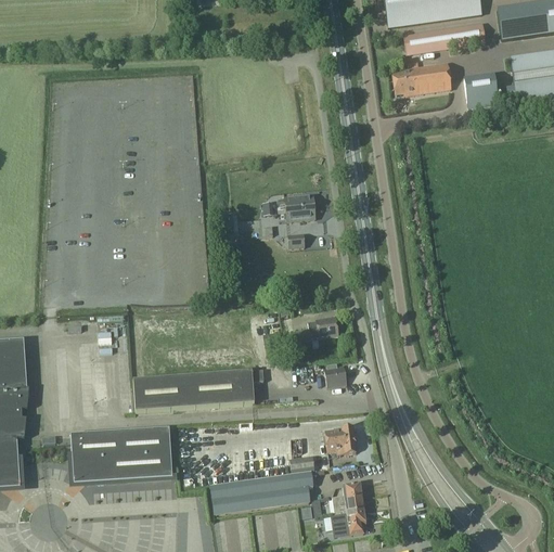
[(384,0),(388,26),(482,13),(480,0),(384,0)]
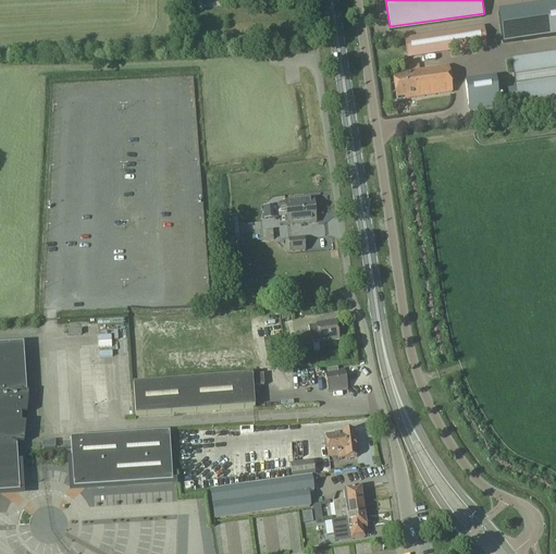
[(548,0),(501,8),(505,40),(555,32),(555,0),(548,0)]
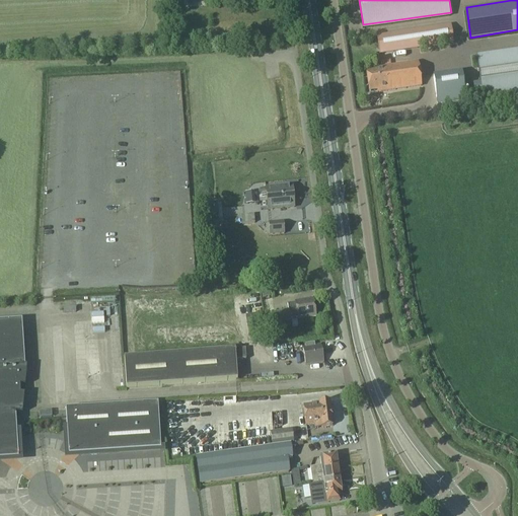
[(377,32),(380,51),(454,40),(451,21),(377,32)]
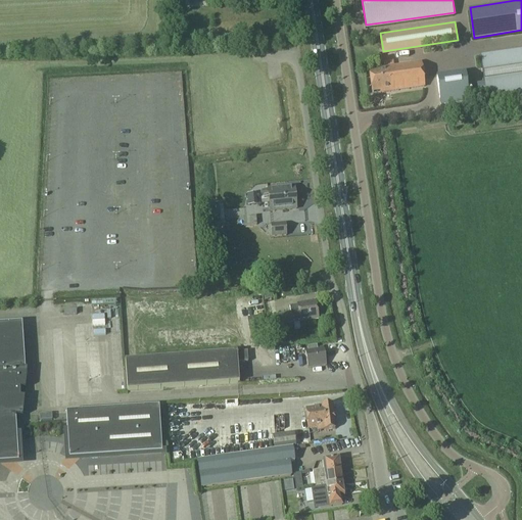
[(484,80),(478,81),(480,96),(521,90),(521,46),(481,52),(484,80)]
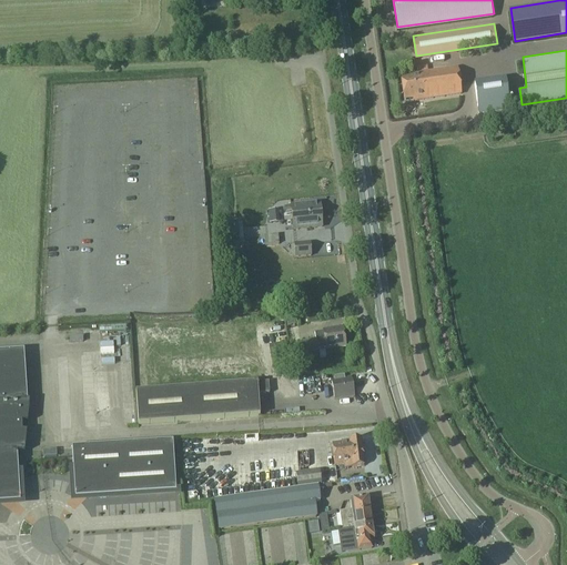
[(414,98),(462,91),(457,64),(418,70),(418,72),(402,74),(405,97),(414,96),(414,98)]
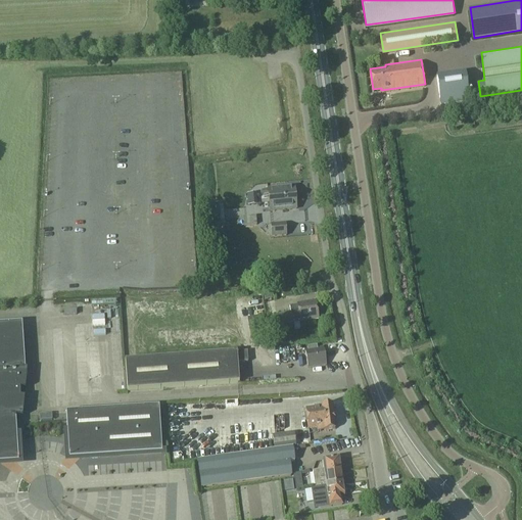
[(443,101),(470,97),(466,69),(437,74),(441,101),(443,101)]
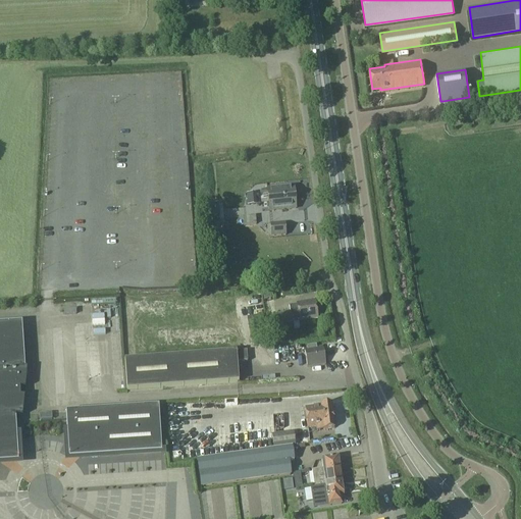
[(268,185),(270,208),(297,205),(295,183),(268,185)]
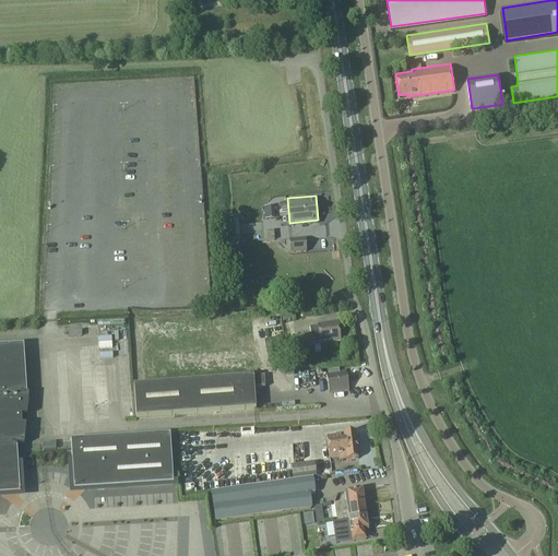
[(230,214),(222,215),(224,233),(233,232),(230,214)]
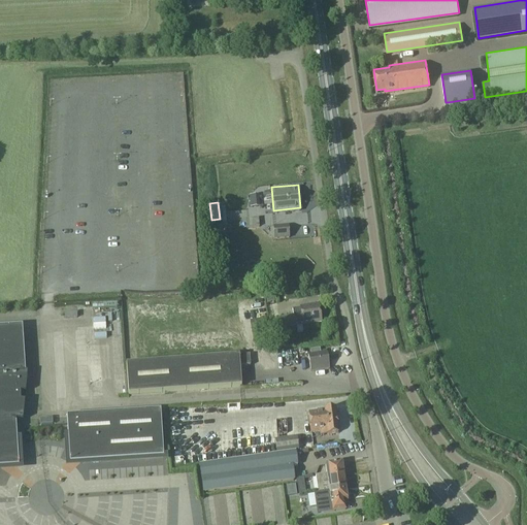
[(260,223),(259,215),(246,217),(248,225),(260,223)]
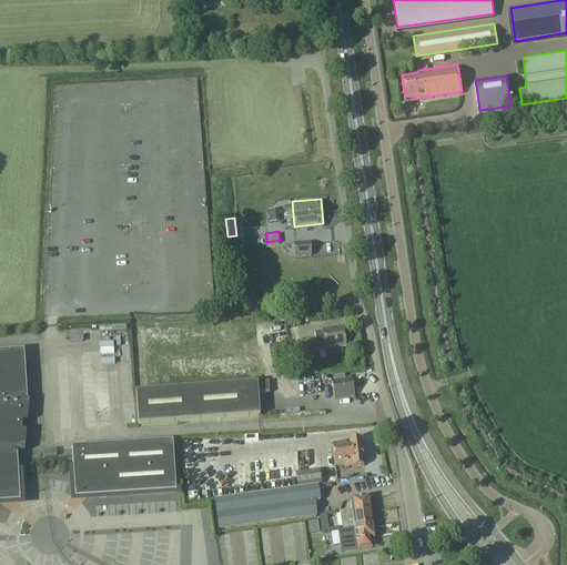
[(294,240),(296,254),(312,253),(311,239),(294,240)]
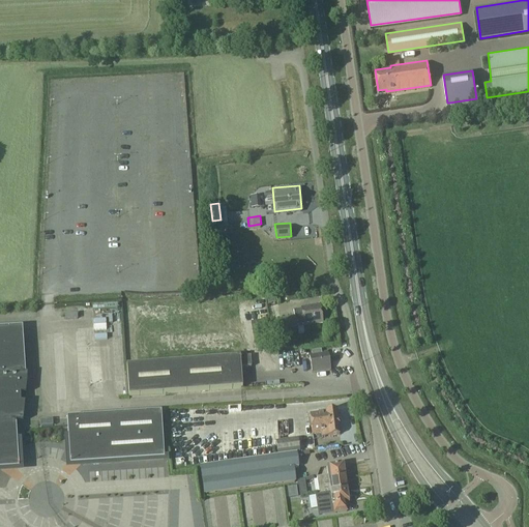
[(297,323),(298,323),(304,321),(304,323),(324,320),(321,301),(302,304),(302,305),(294,308),(295,313),(282,316),(284,326),(297,324),(297,323)]
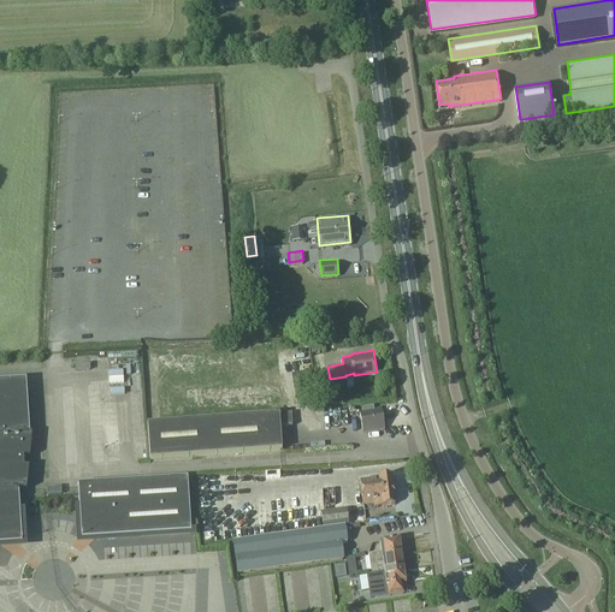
[(0,541),(23,540),(19,487),(28,486),(30,464),(25,463),(24,453),(30,453),(33,431),(30,431),(27,376),(0,378),(0,541)]
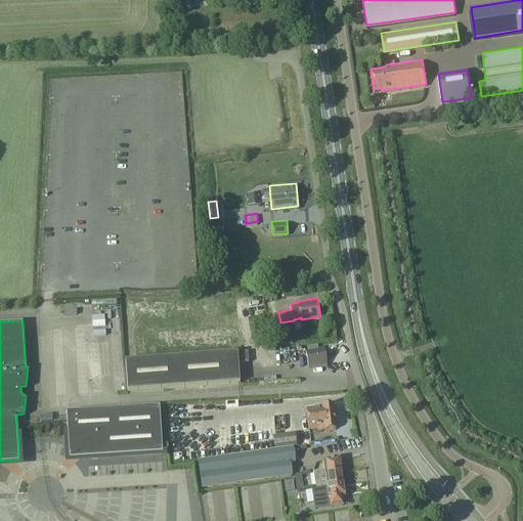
[(126,358),(128,388),(241,381),(238,360),(249,359),(249,349),(126,358)]
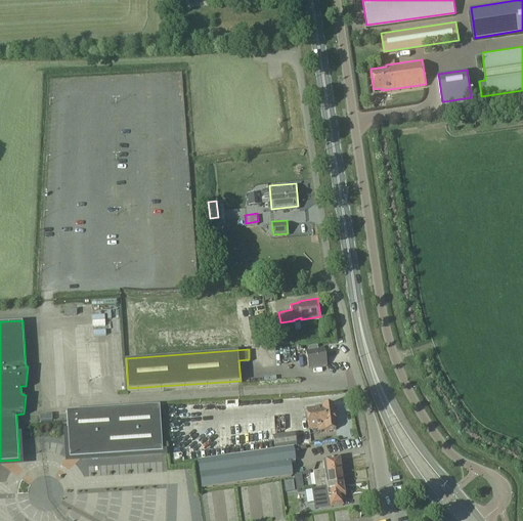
[(317,358),(318,365),(309,365),(309,372),(329,371),(329,364),(323,364),(323,358),(317,358)]
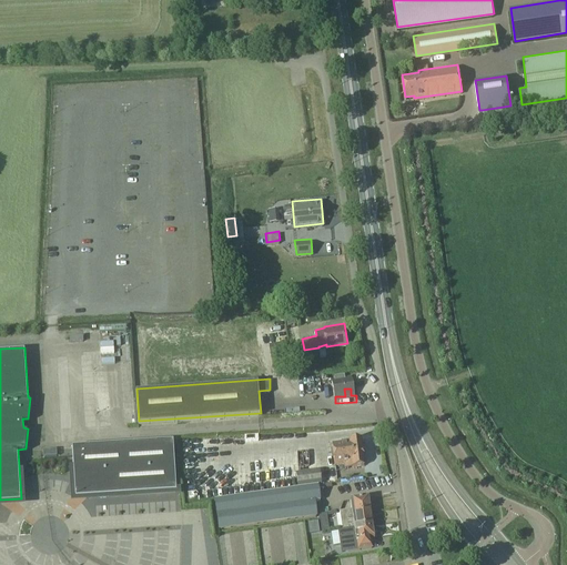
[(351,437),(334,440),(337,462),(346,461),(346,465),(364,463),(361,435),(351,436),(351,437)]
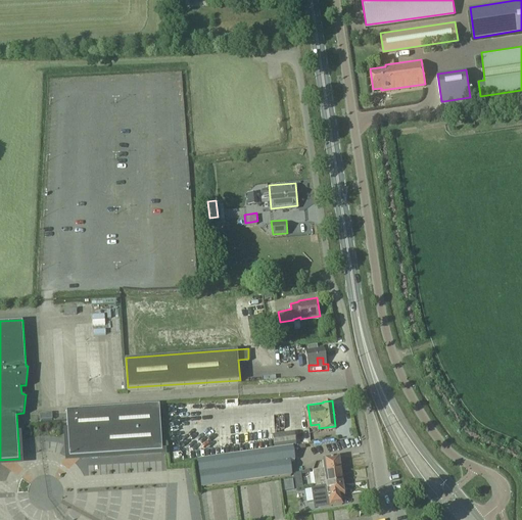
[(159,404),(66,409),(69,456),(162,450),(159,404)]
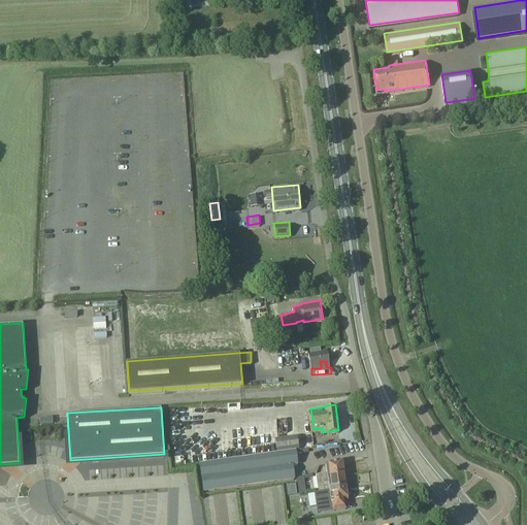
[(211,418),(196,418),(197,455),(213,455),(211,418)]
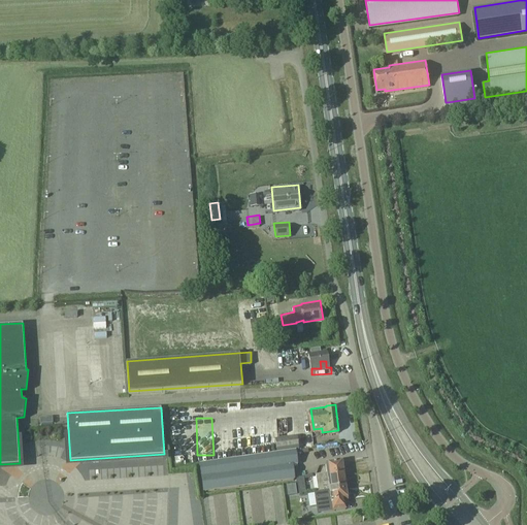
[(290,434),(289,424),(269,424),(269,435),(290,434)]
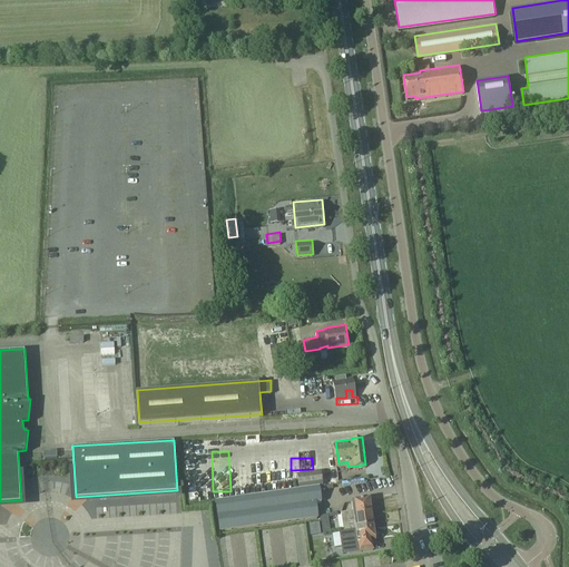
[(298,472),(300,487),(323,484),(322,469),(298,472)]
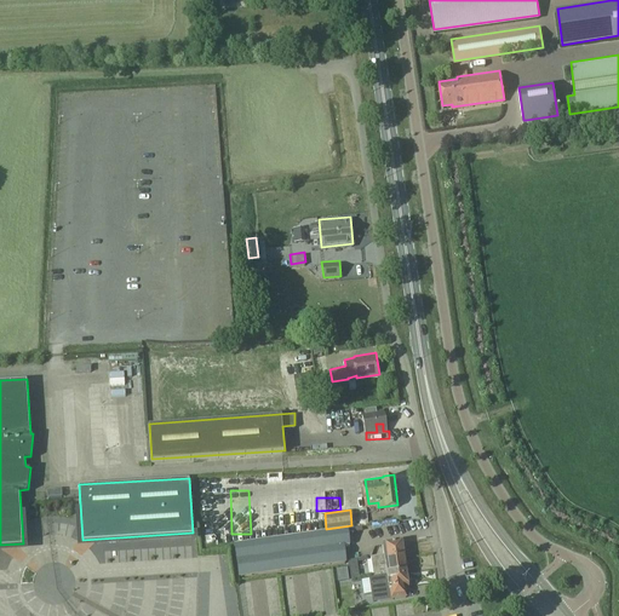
[(351,525),(326,529),(256,539),(235,541),(238,557),(240,574),(347,559),(344,543),(349,542),(348,529),(355,529),(354,525),(351,525)]
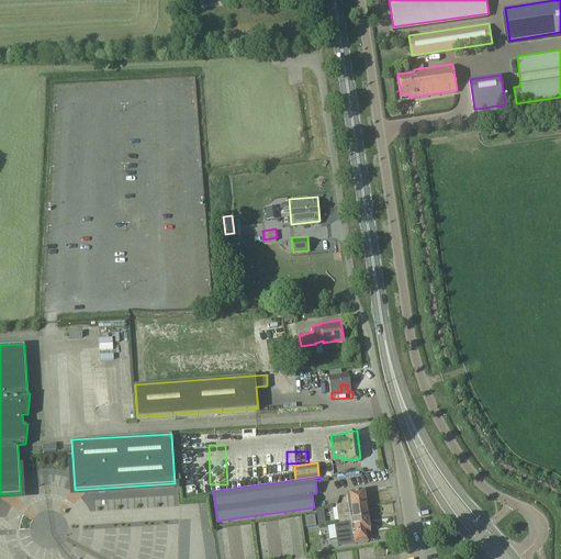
[(349,501),(337,503),(338,507),(367,503),(366,498),(367,498),(366,492),(365,492),(365,490),(347,492),(349,501)]
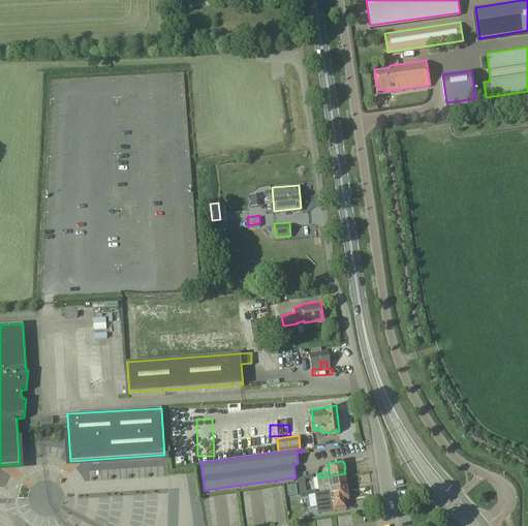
[(345,473),(318,477),(319,490),(321,490),(346,486),(346,484),(347,484),(347,480),(346,480),(345,473)]
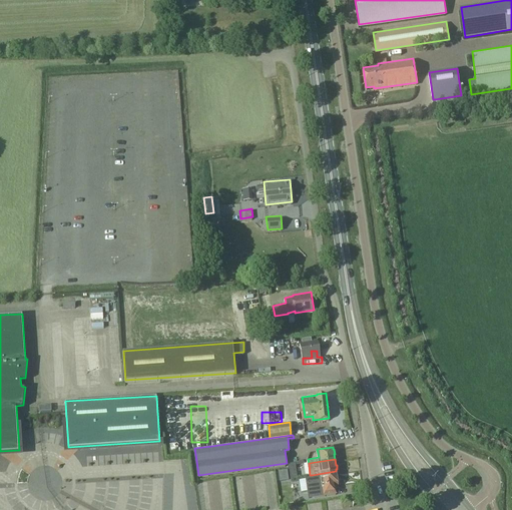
[(289,462),(291,474),(298,473),(296,461),(289,462)]
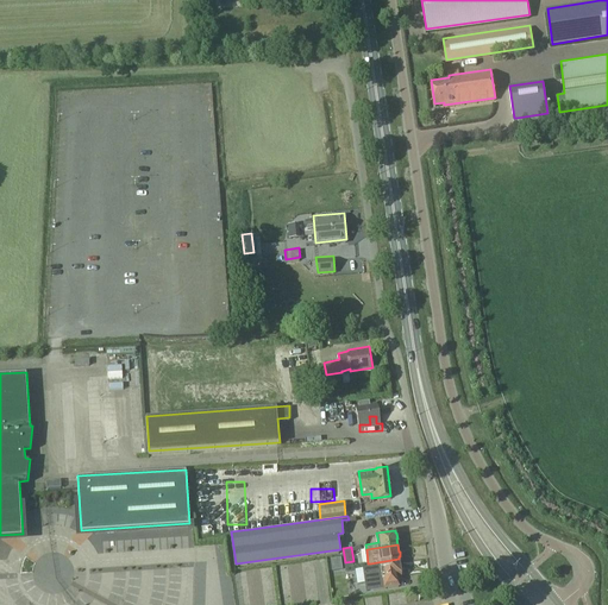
[(399,559),(370,563),(374,587),(400,584),(399,574),(401,574),(401,572),(402,571),(402,566),(400,566),(399,559)]
